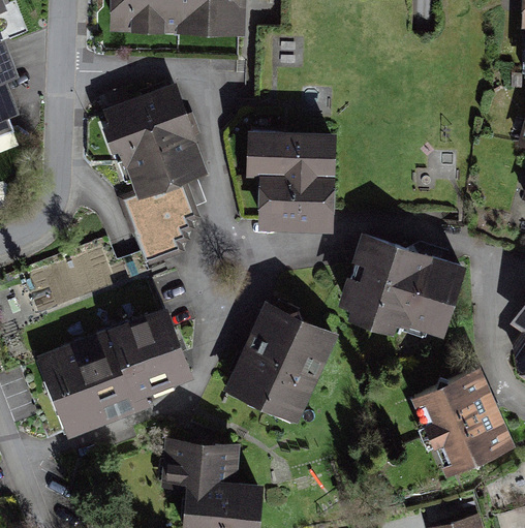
[(0,0),(0,16),(21,9),(17,0),(0,0)]
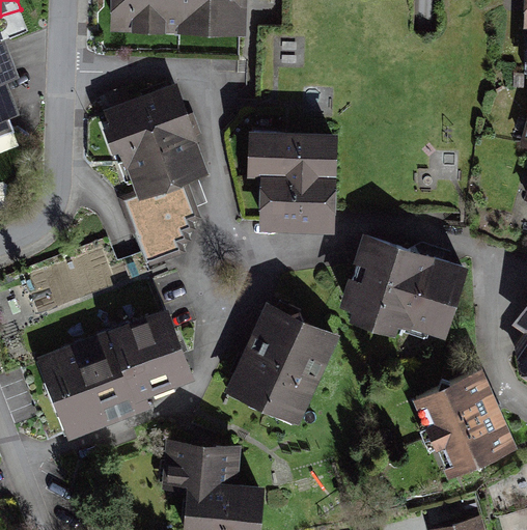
[(266,0),(127,0),(126,24),(266,30),(266,0)]
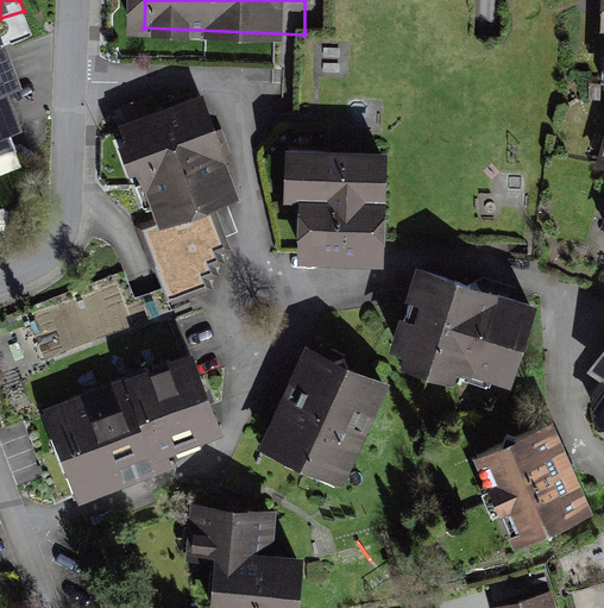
[(25,51),(0,60),(0,142),(35,130),(23,99),(39,93),(25,51)]
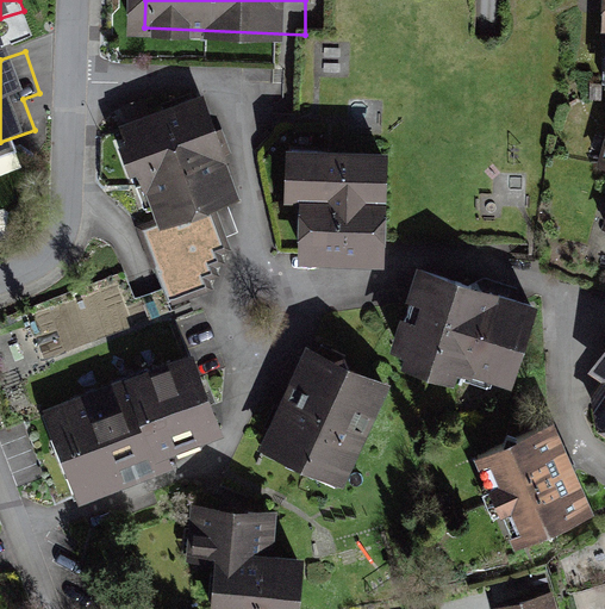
[(189,94),(101,131),(131,203),(100,216),(142,315),(189,294),(185,284),(194,279),(189,267),(198,263),(194,255),(194,254),(207,248),(195,219),(235,203),(189,94)]
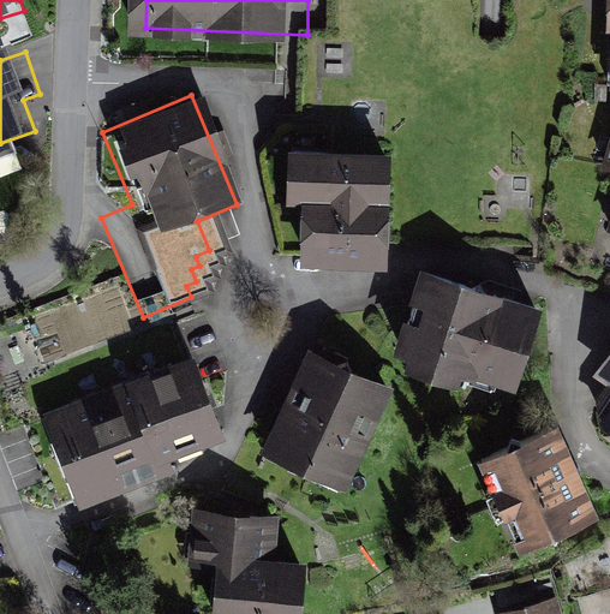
[(390,160),(289,155),(287,214),(305,215),(303,254),(386,257),(390,160)]
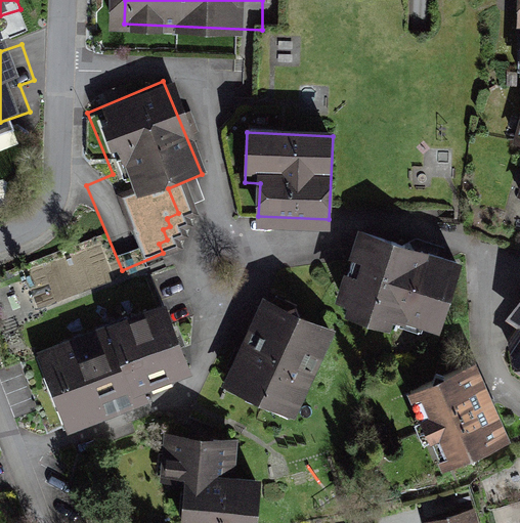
[(462,264),(369,234),(348,297),(442,327),(462,264)]
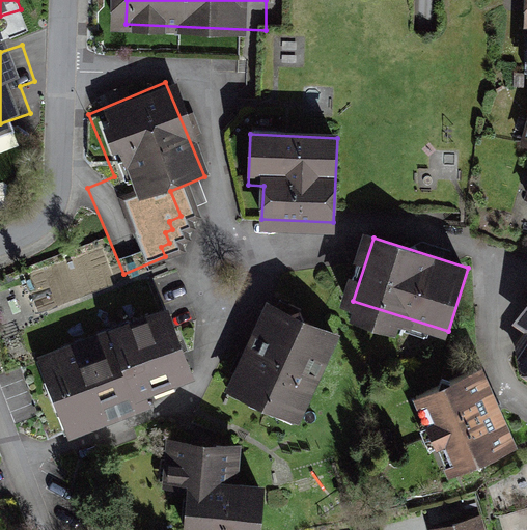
[(339,335),(275,306),(238,389),(302,417),(339,335)]
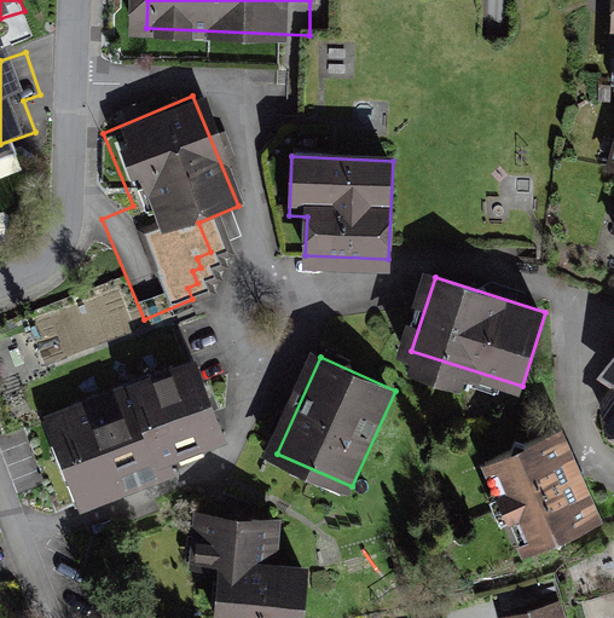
[(203,364),(53,417),(84,501),(179,466),(169,439),(224,420),(203,364)]
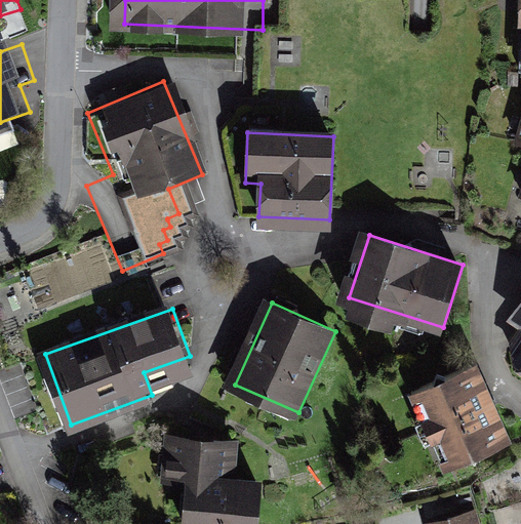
[(478,368),(415,395),(448,470),(511,443),(478,368)]
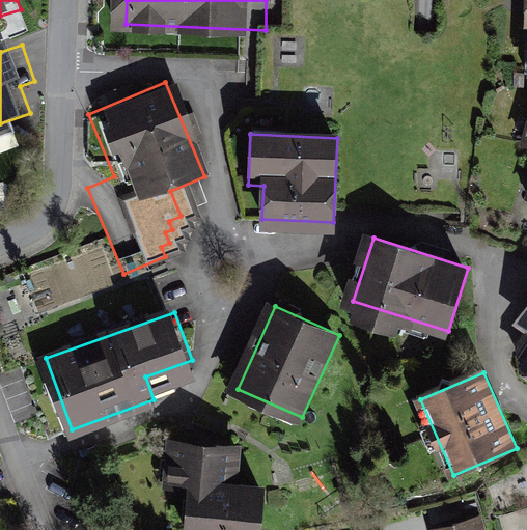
[(223,437),(154,433),(150,474),(179,476),(176,528),(203,529),(258,529),(262,479),(221,476),(223,437)]
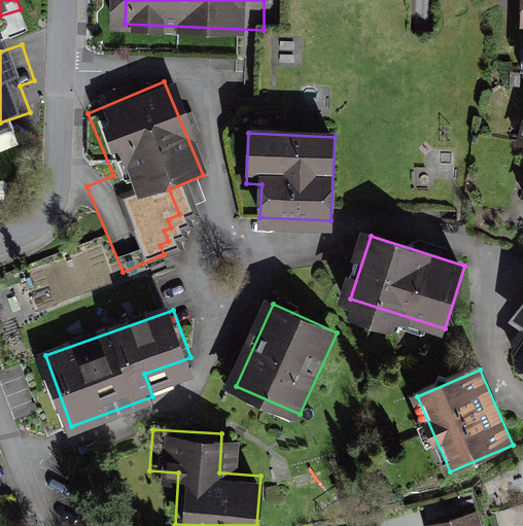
[(486,525),(484,517),(453,525),(486,525)]
